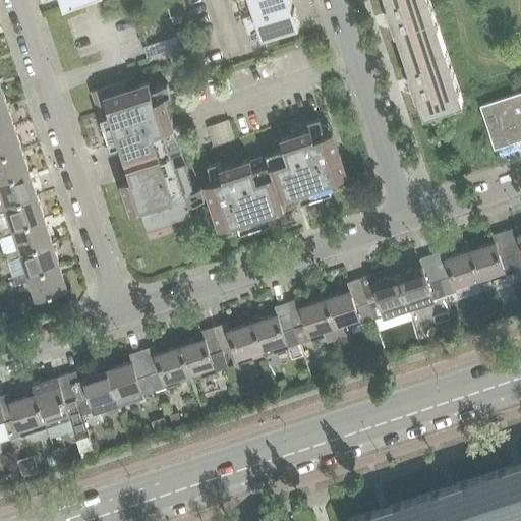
[(250,0),(255,13),(290,2),(291,2),(290,0),(250,0)]
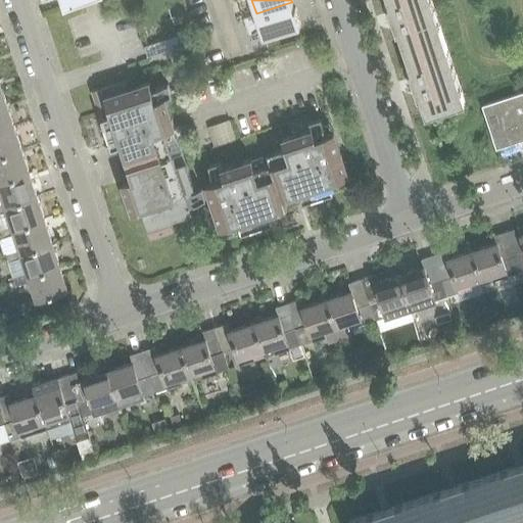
[(442,35),(430,0),(386,0),(402,47),(442,35)]
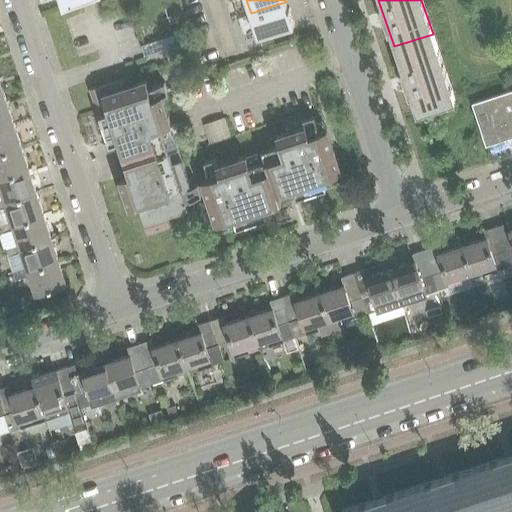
[(287,8),(285,2),(251,13),(258,35),(293,24),(288,8),(287,8)]
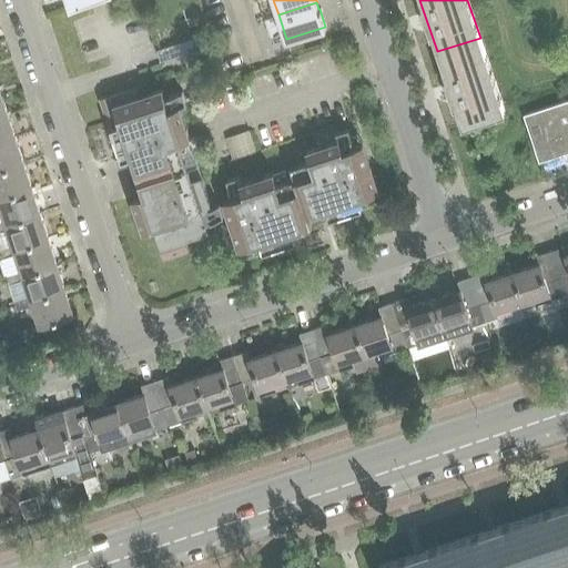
[(206,31),(155,49),(160,61),(211,44),(206,31)]
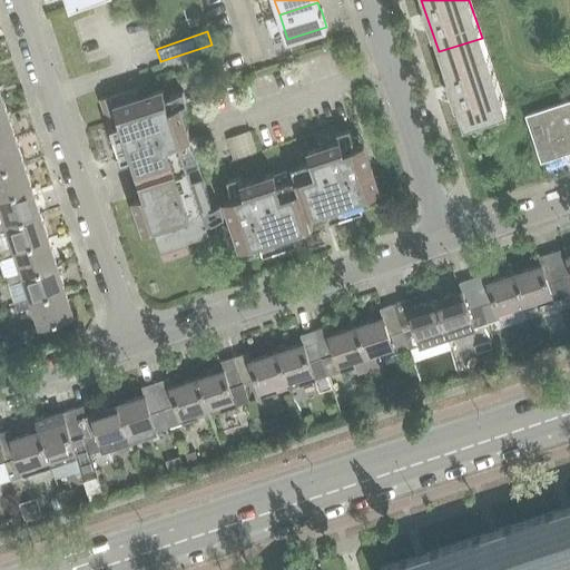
[(439,51),(462,124),(505,109),(482,38),(439,51)]
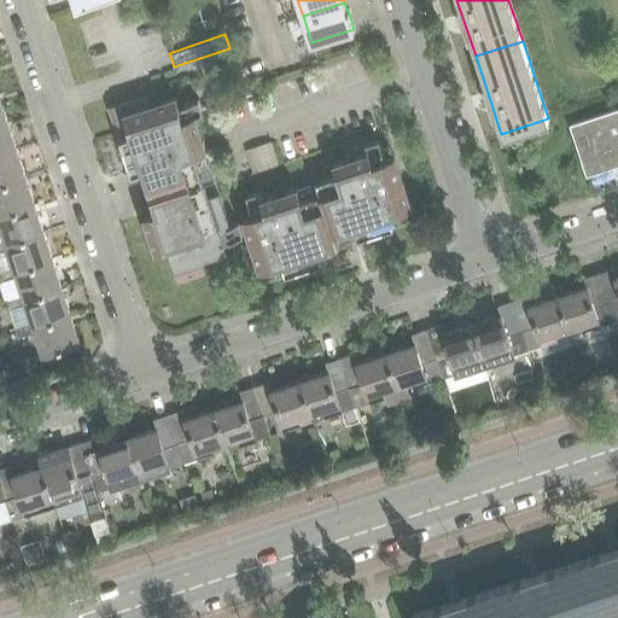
[(202,112),(197,97),(178,103),(175,94),(150,103),(146,92),(108,104),(129,173),(141,169),(155,208),(143,213),(155,249),(167,244),(178,278),(205,268),(202,258),(226,250),(223,242),(243,234),(237,220),(229,222),(217,188),(207,192),(193,152),(205,149),(193,115),(202,112)]
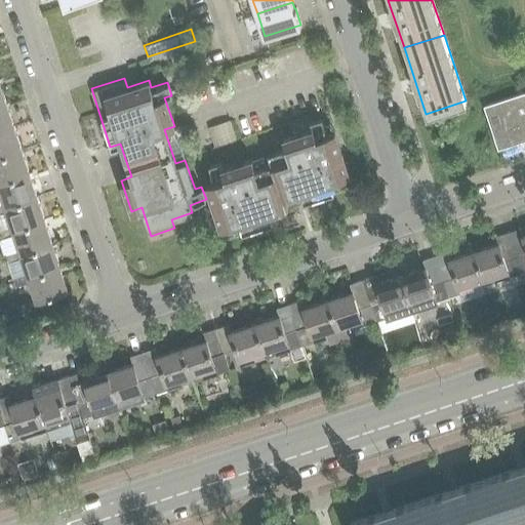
[(497,147),(513,143),(524,137),(524,89),(483,104),(497,147)]
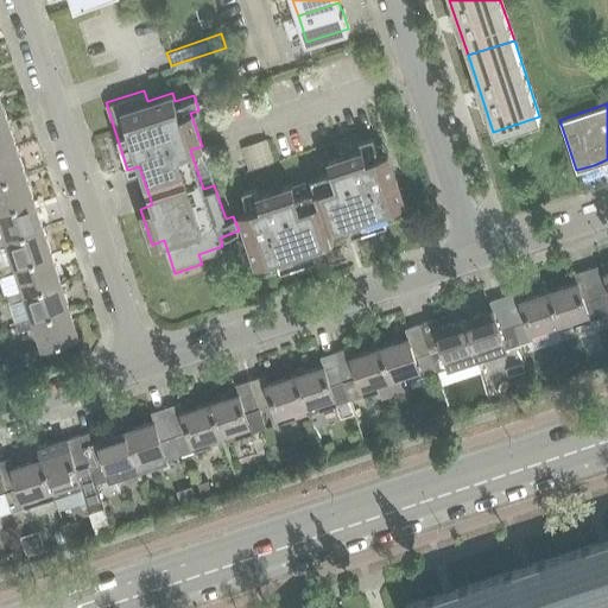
[(0,120),(0,150),(14,146),(5,119),(0,120)]
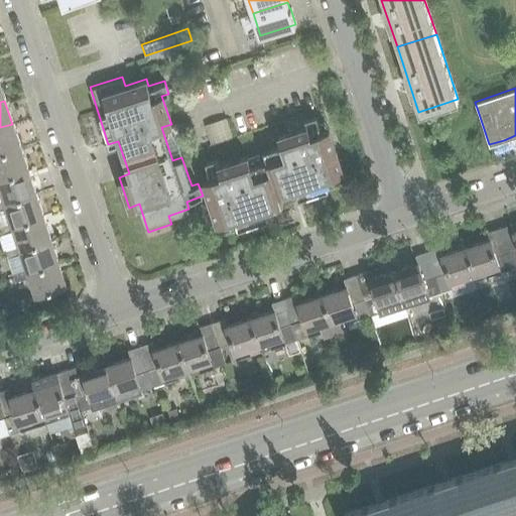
[(343,172),(329,130),(328,128),(320,130),(315,115),(303,119),(305,127),(277,136),(280,145),(262,151),(266,160),(250,165),(247,156),(220,165),(217,158),(204,162),(209,178),(202,180),(216,225),(234,219),(237,227),(267,218),(265,209),(282,203),(279,194),(294,188),(297,198),(329,187),(326,178),(343,172)]
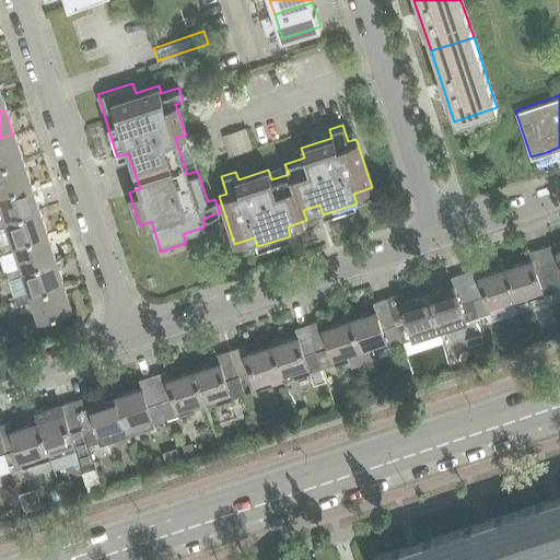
[(251,149),(244,129),(221,137),(226,156),(251,149)]
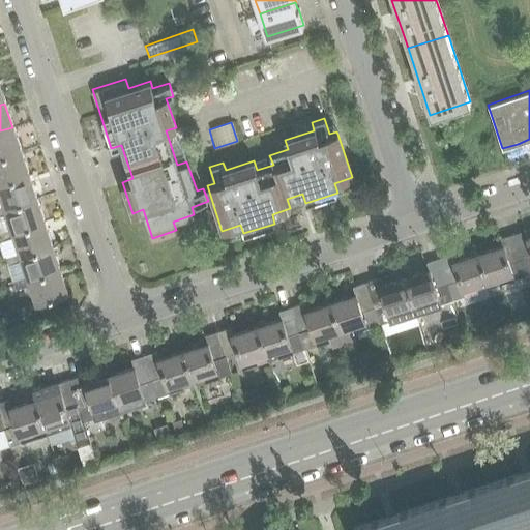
[(0,130),(0,156),(20,150),(12,127),(0,130)]
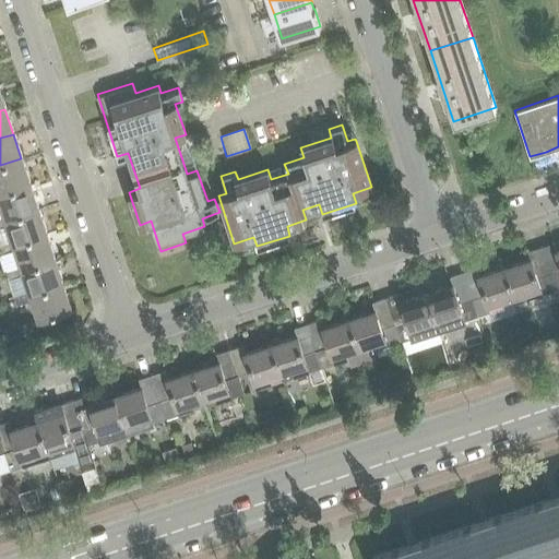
[(0,165),(0,192),(30,183),(21,158),(0,165)]
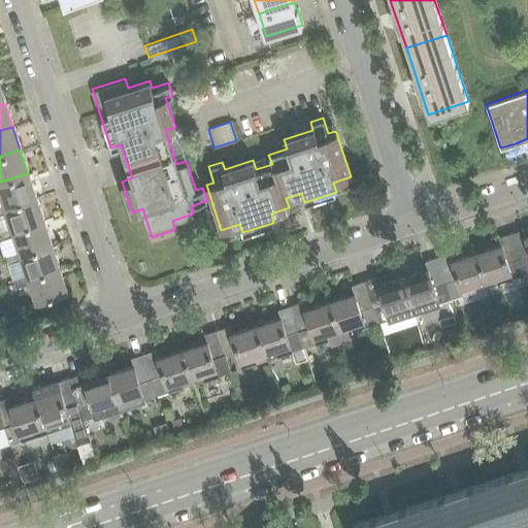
[(0,182),(0,196),(2,203),(4,207),(35,197),(28,173),(0,182)]
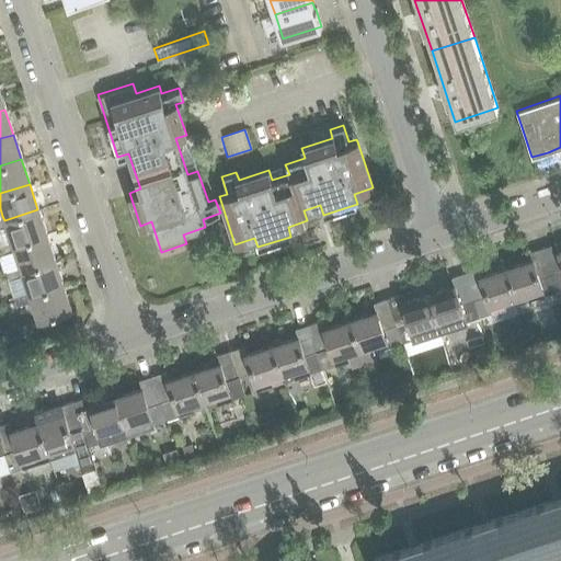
[(0,227),(6,226),(11,241),(12,245),(46,235),(37,209),(4,220),(2,216),(0,216),(0,227)]
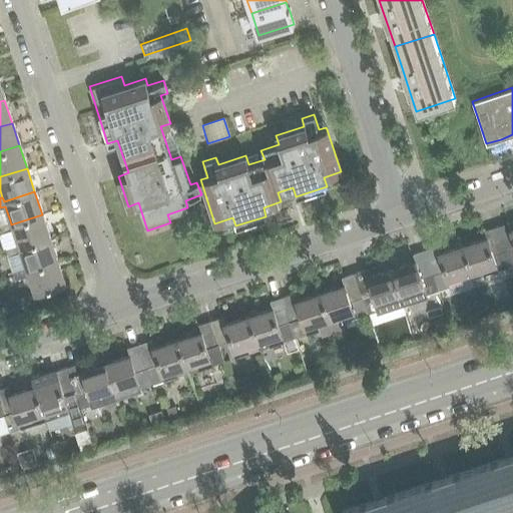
[(0,232),(13,229),(17,242),(19,246),(49,236),(42,214),(11,224),(10,220),(0,222),(0,232)]
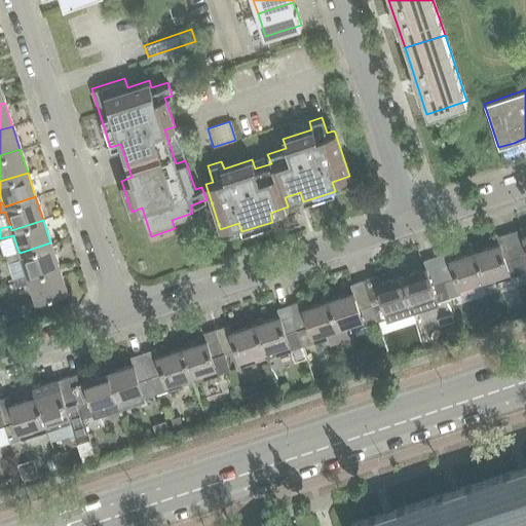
[(520,229),(508,233),(516,258),(521,274),(525,272),(525,235),(522,237),(520,229)]
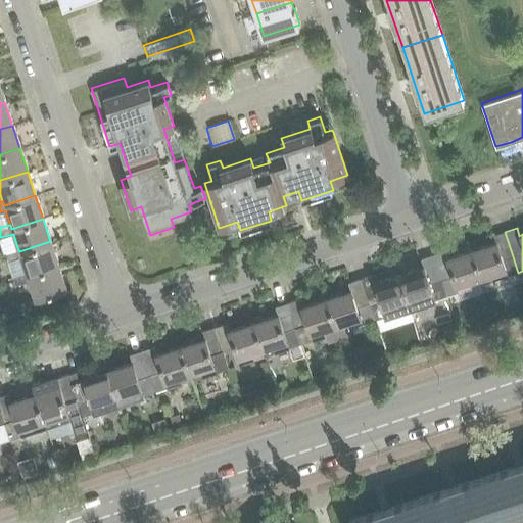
[(495,244),(471,252),(479,278),(489,275),(492,282),(507,277),(518,273),(513,256),(505,232),(492,236),(495,244)]
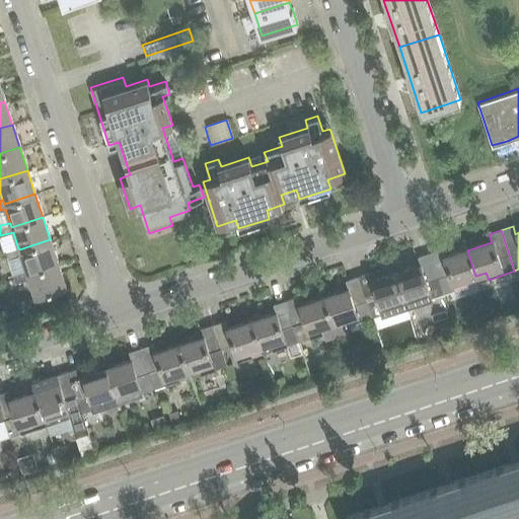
[(20,254),(25,269),(26,273),(58,263),(50,239),(19,249),(17,245),(3,250),(6,260),(20,254)]
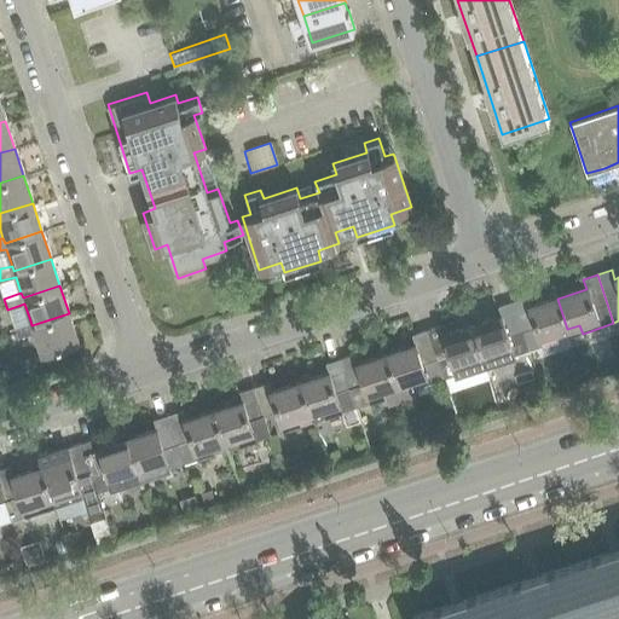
[(526,298),(510,302),(520,333),(527,352),(542,347),(559,341),(556,334),(567,329),(557,299),(530,307),(526,298)]
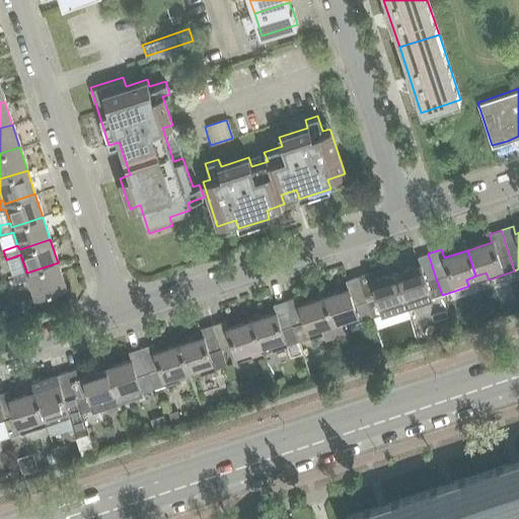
[(420,266),(395,274),(404,300),(415,296),(417,303),(431,299),(442,295),(436,279),(428,253),(417,257),(420,266)]
